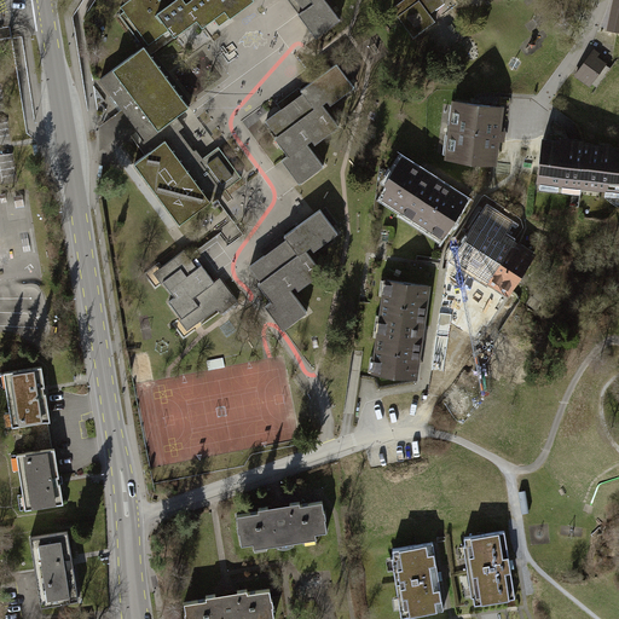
[(136,0),(122,10),(149,47),(168,33),(173,40),(196,24),(200,30),(219,17),(225,13),(230,21),(254,4),(250,0),(163,0),(160,4),(157,0),(136,0)]
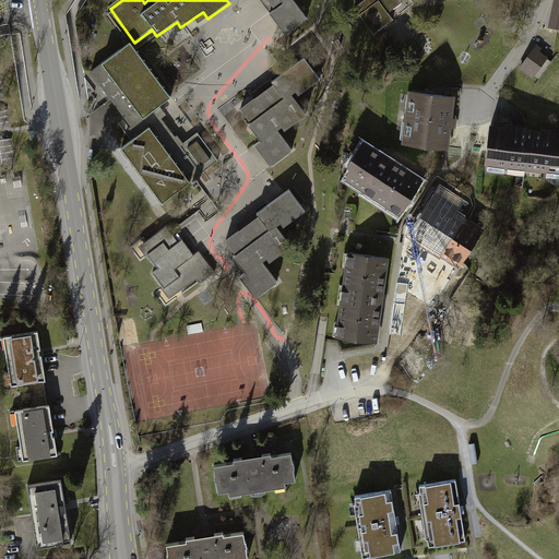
[(298,0),(258,0),(286,38),(307,23),(292,1),(293,0),(298,0)]
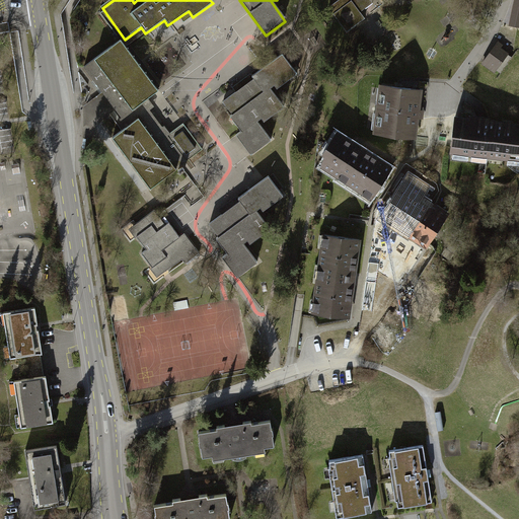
[(342,0),(328,9),(346,33),(365,20),(360,13),(372,4),(369,0),(342,0)]
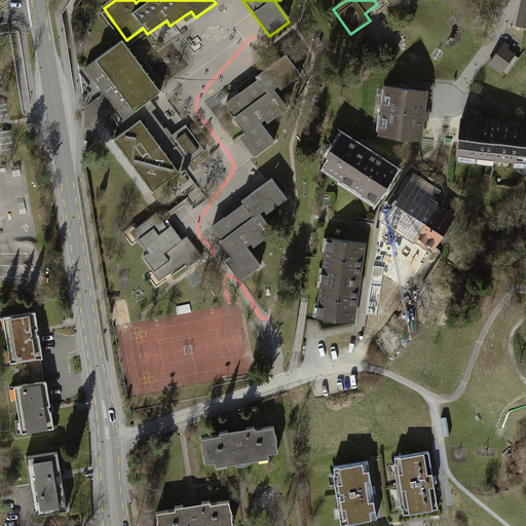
[(525,0),(521,0),(517,24),(525,25),(525,0)]
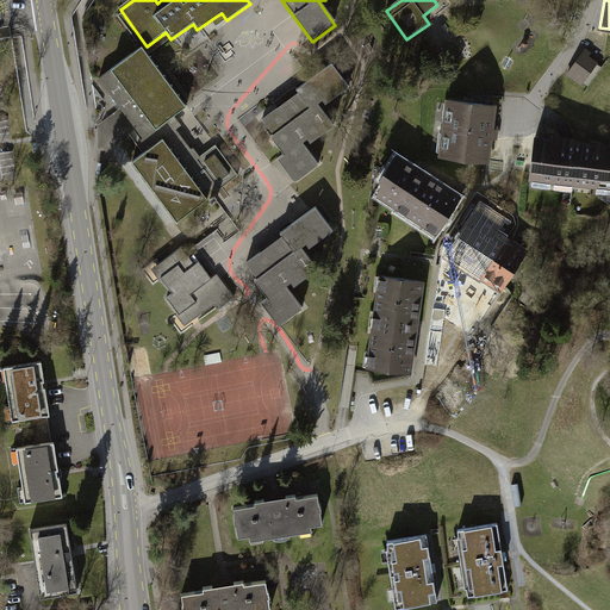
[(168,119),(186,106),(143,48),(99,80),(150,150),(176,130),(168,119)]
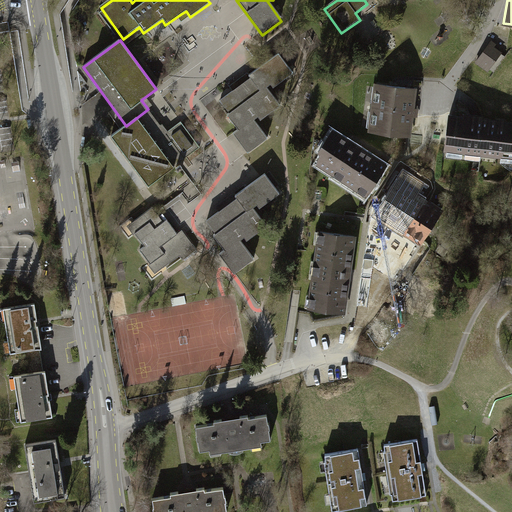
[(489,46),(483,55),(496,64),(502,54),(489,46)]
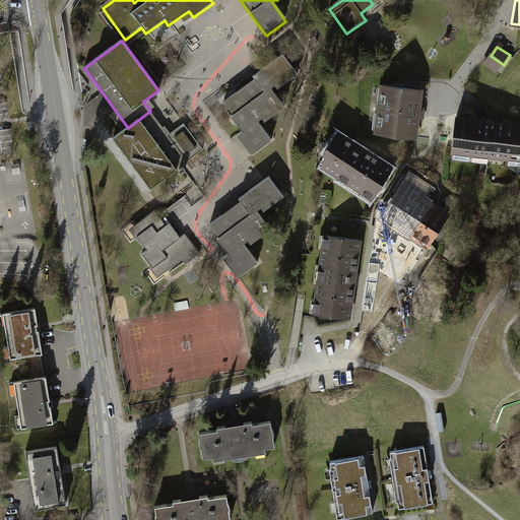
[(264,124),(283,110),(270,91),(274,88),(276,91),(298,76),(284,57),(252,79),(254,82),(221,106),(242,134),(237,137),(252,158),(272,144),(258,125),(262,121),(264,124)]
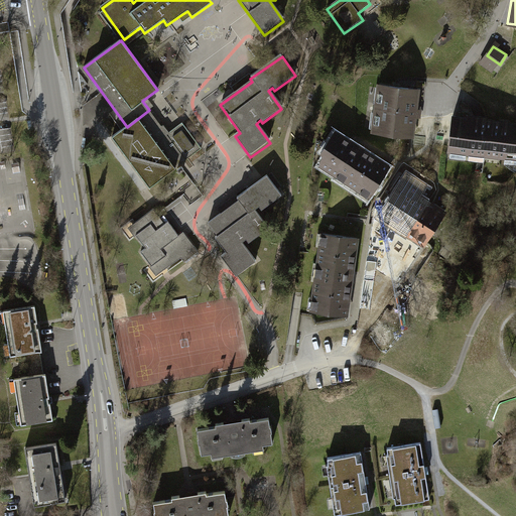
[(373,136),(413,140),(418,92),(378,87),(373,136)]
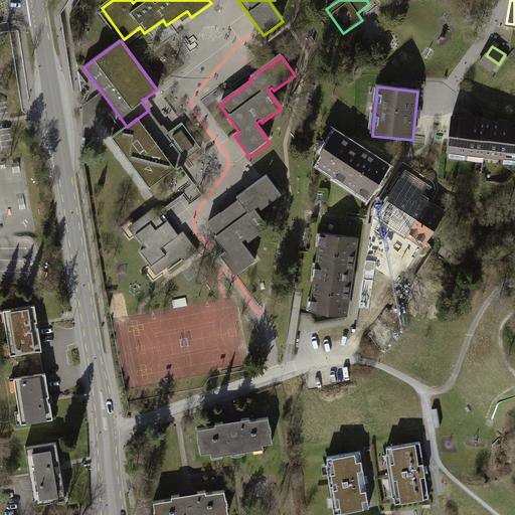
[(113,137),(150,187),(201,149),(182,124),(167,135),(149,110),(127,127),(113,137)]
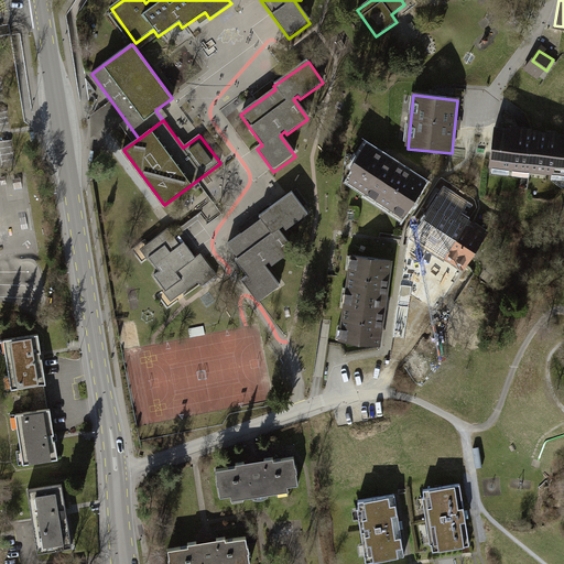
[(563,138),(496,129),(491,167),(563,177),(563,138)]
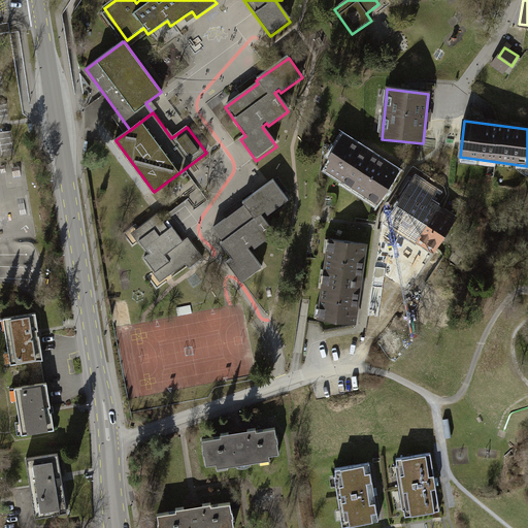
[(347,136),(324,171),(377,205),(400,169),(347,136)]
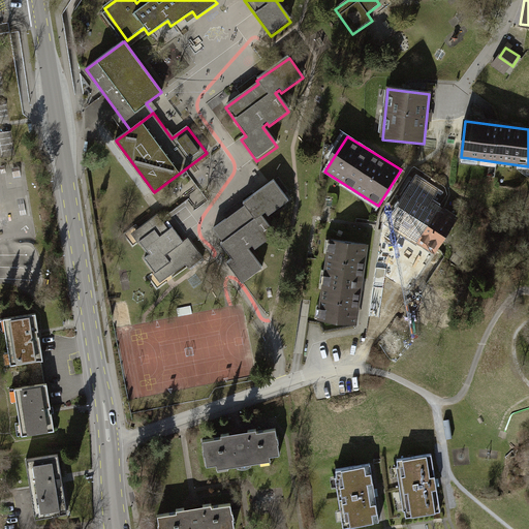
[(245,207),(213,229),(234,258),(227,263),(242,283),(261,269),(247,249),(252,246),(255,250),(275,236),(260,215),(265,212),(268,216),(288,201),(274,182),(243,204),(245,207)]
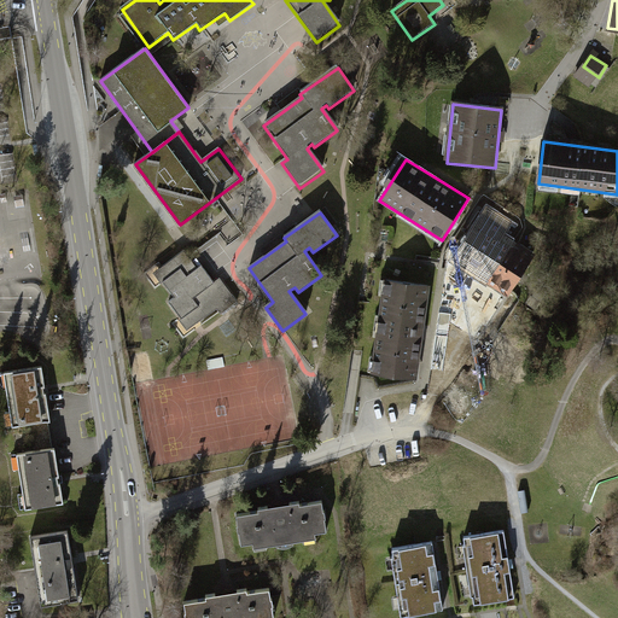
[(452,261),(508,298),(535,257),(478,221),(452,261)]
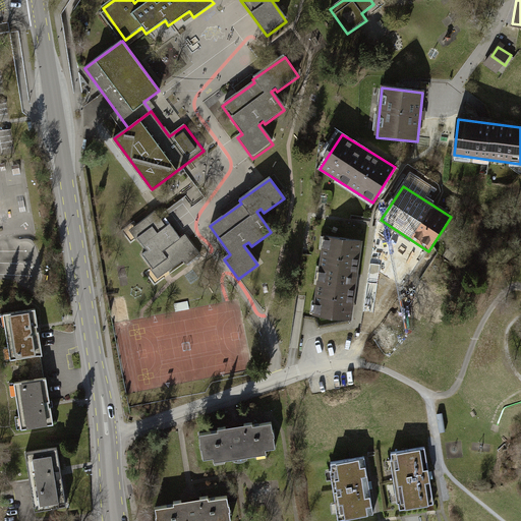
[(141,256),(158,279),(181,262),(185,267),(199,255),(185,236),(181,239),(160,210),(136,227),(134,223),(122,232),(131,244),(138,239),(148,252),(141,256)]
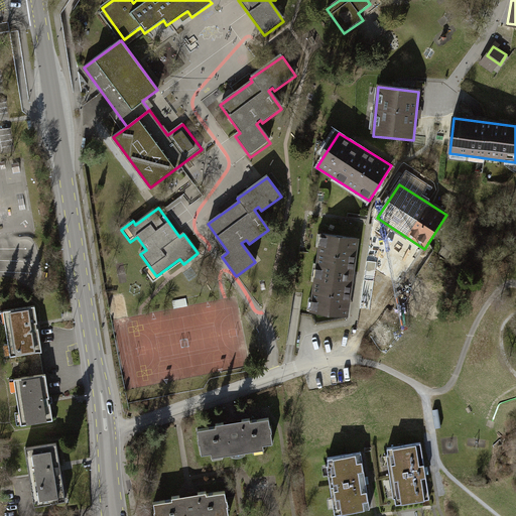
[(360,238),(319,232),(309,311),(350,316),(360,238)]
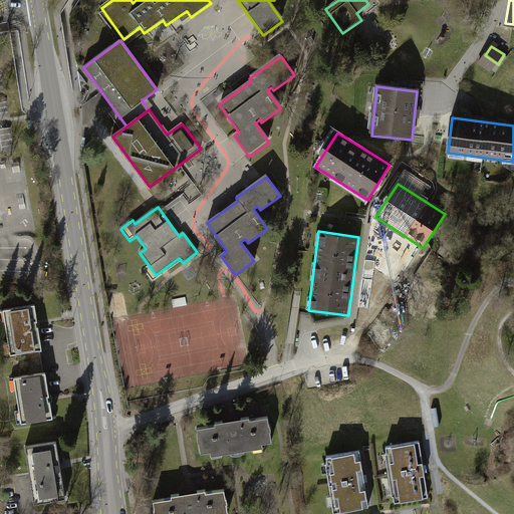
[(442,246),(438,252),(446,258),(450,252),(442,246)]
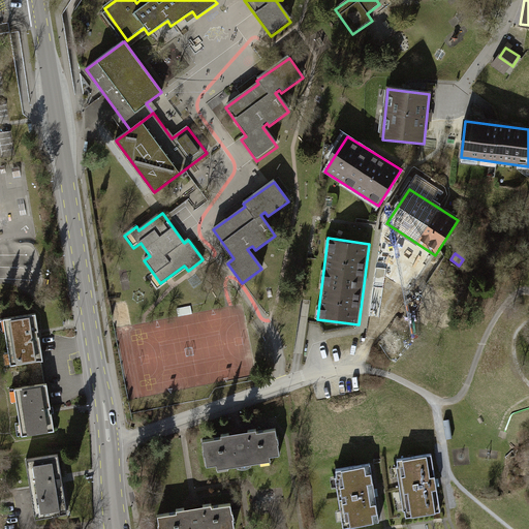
[(400,275),(421,283),(427,269),(406,260),(400,275)]
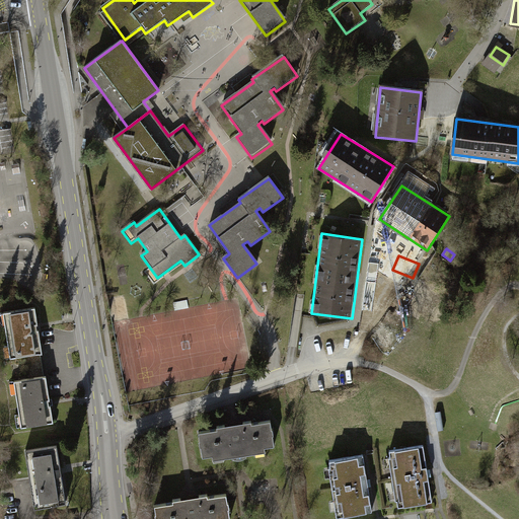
[(389,268),(374,305),(398,314),(413,278),(392,270),(389,268)]
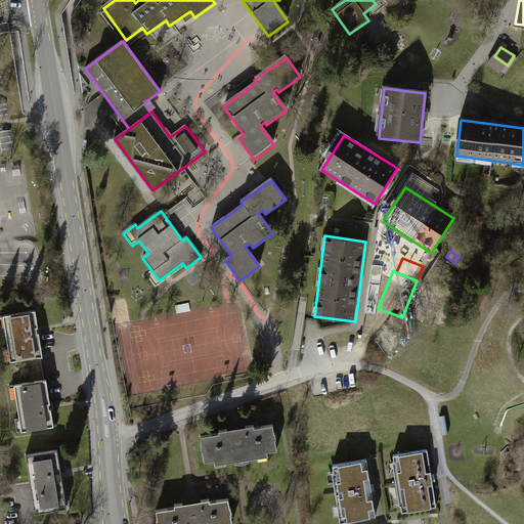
[(189,306),(176,309),(177,315),(190,312),(189,306)]
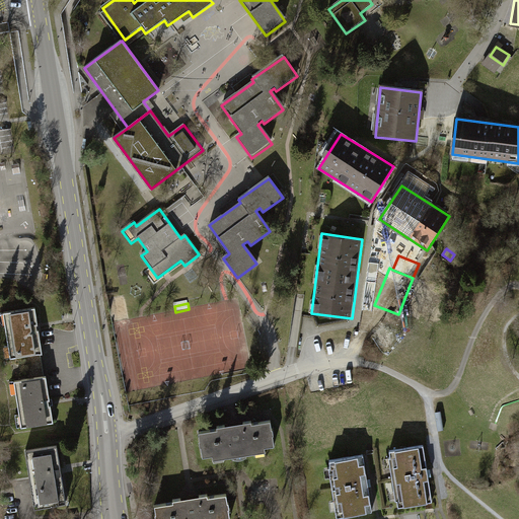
[(8,358),(41,353),(33,305),(1,311),(8,358)]
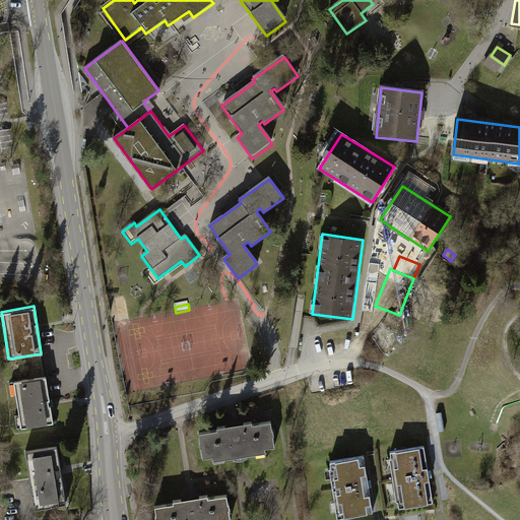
[(20,428),(54,421),(46,375),(13,380),(20,428)]
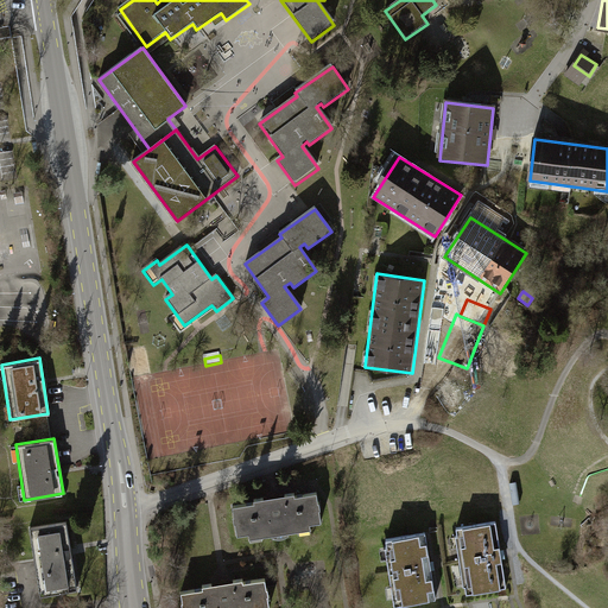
[(316,494),(229,507),(234,538),(321,525),(316,494)]
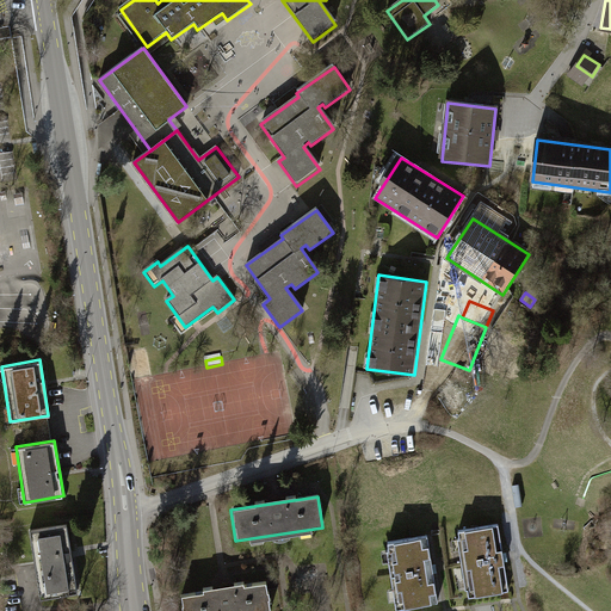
[(41,599),(78,593),(66,523),(29,529),(41,599)]
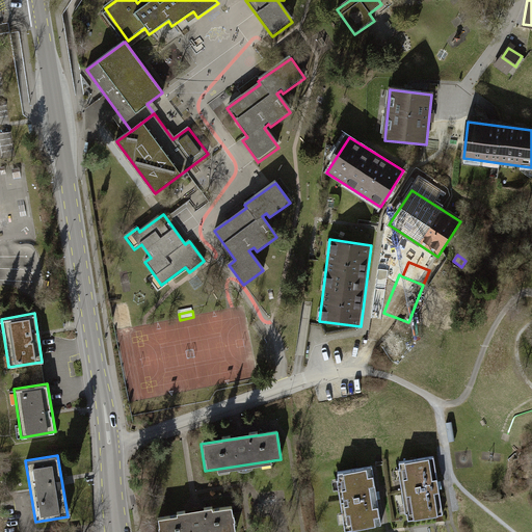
[(435,457),(400,463),(410,520),(445,513),(440,484),(435,457)]
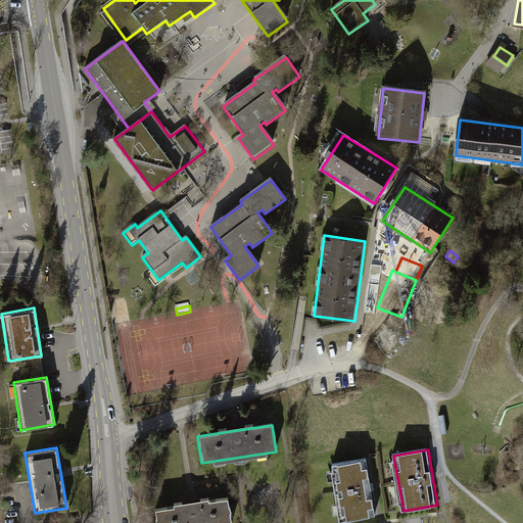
[(331,463),(341,522),(379,516),(369,457),(331,463)]
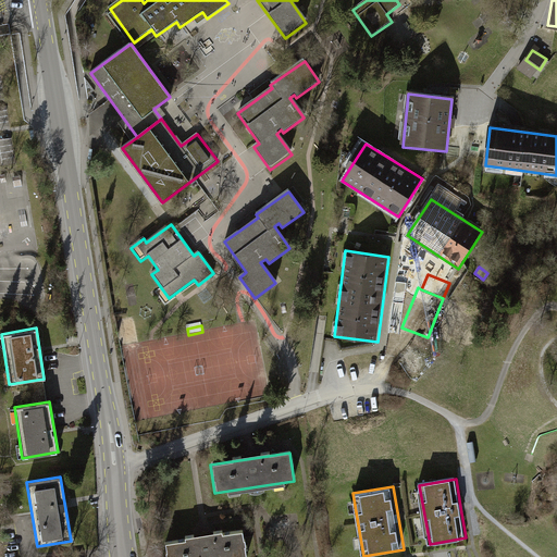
[(246,556),(243,532),(164,544),(165,556),(246,556)]
